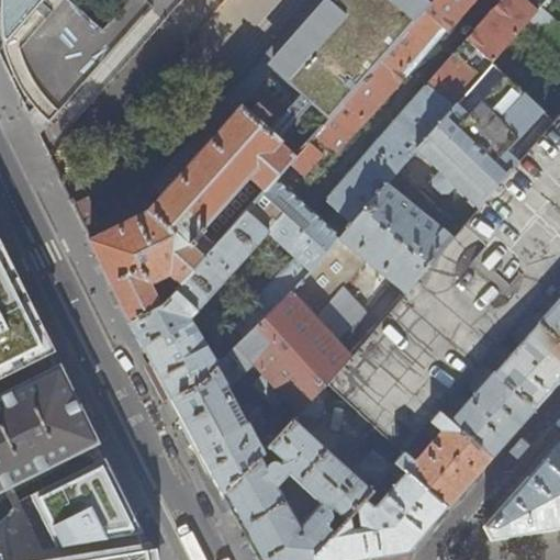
[(0,0),(0,49),(21,92),(37,126),(56,104),(69,114),(175,0),(0,0)]
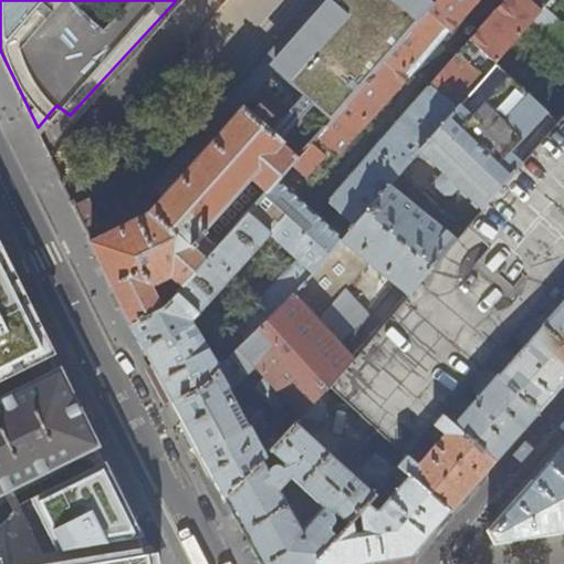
[(300,197),(450,28),(451,29),(476,0),(437,0),(325,126),(222,243),(208,260),(185,285),(169,303),(165,307),(134,323),(133,324),(148,354),(174,400),(204,383),(220,366),(191,319),(270,233),(298,260),(243,312),(244,321),(251,325),(231,346),(236,351),(294,291),(401,170),(545,6),(550,0),(504,0),(330,200),(342,211),(331,223),(319,212),(300,197)]
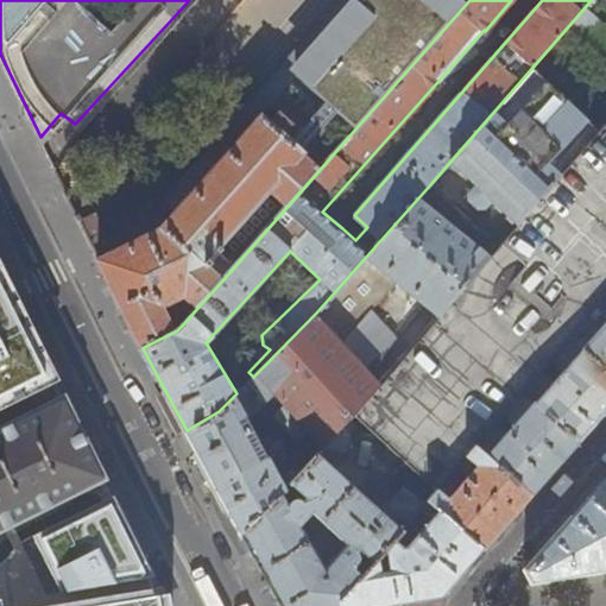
[(405,0),(319,99),(348,125),(458,0),(405,0)]
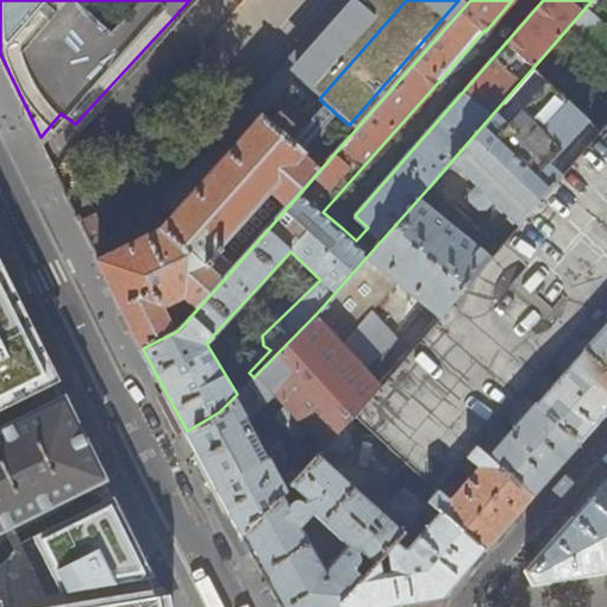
[(606,24),(587,6),(432,183),(496,249),(606,121),(606,24)]
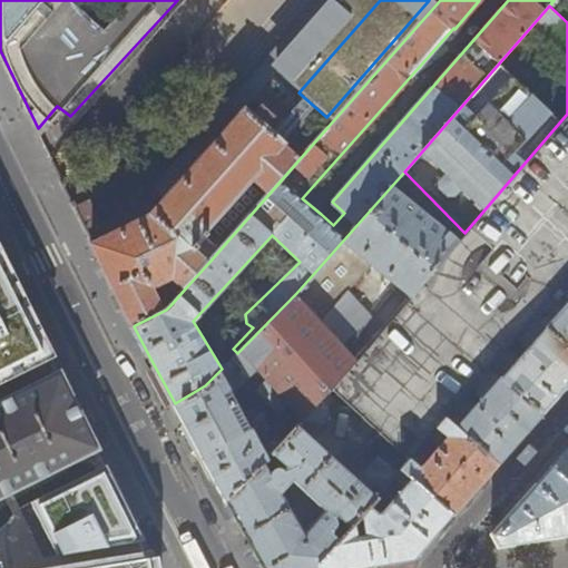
[(224,245),(327,127),(208,22),(184,50),(229,90),(225,95),(245,114),(153,216),(154,216),(94,243),(118,291),(135,325),(166,310),(170,305),(160,283),(173,276),(186,287),(209,262),(194,247),(206,233),(224,245)]
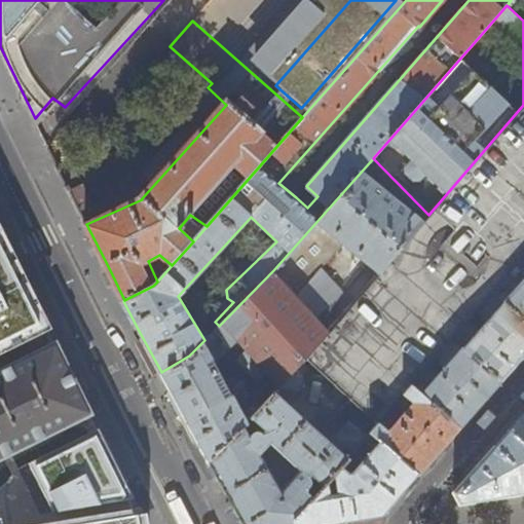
[(523,105),(428,215),(379,272),(354,300),(306,354),(379,424),(413,385),(429,366),(437,357),(452,339),(470,320),(479,309),(493,292),(523,256),(523,105)]
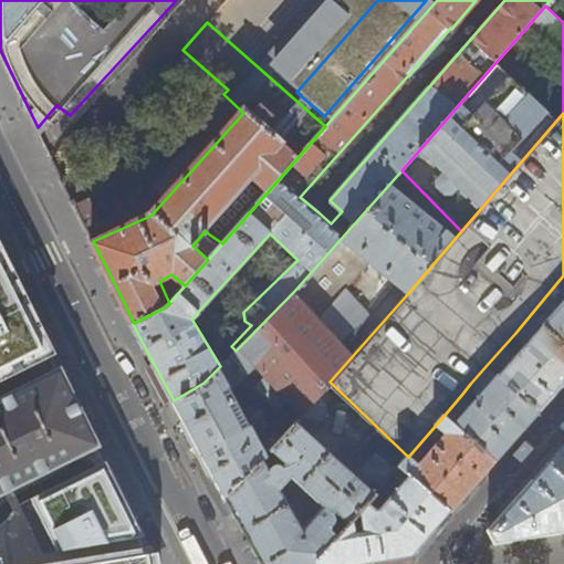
[(408,293),(461,231),(401,170),(294,291),(236,351),(220,366),(204,383),(174,400),(194,438),(225,498),(228,494),(265,455),(256,437),(269,424),(261,409),(250,415),(251,419),(248,421),(230,388),(257,365),(265,376),(254,386),(277,410),(288,400),(301,415),(307,408),(330,382),(382,323),(335,282),(359,252),(408,293)]
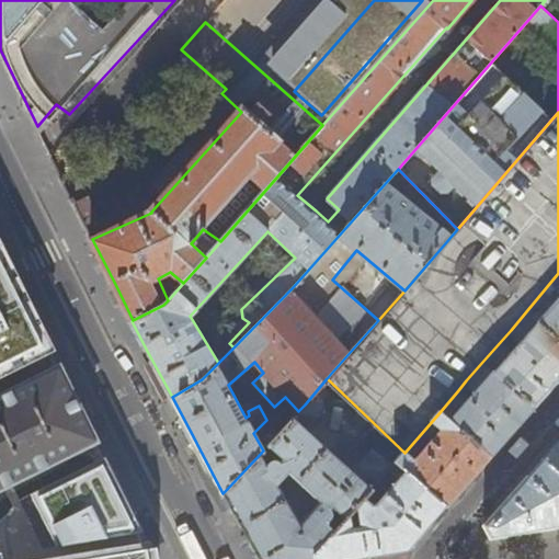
[(0,374),(47,352),(52,349),(0,244),(0,374)]
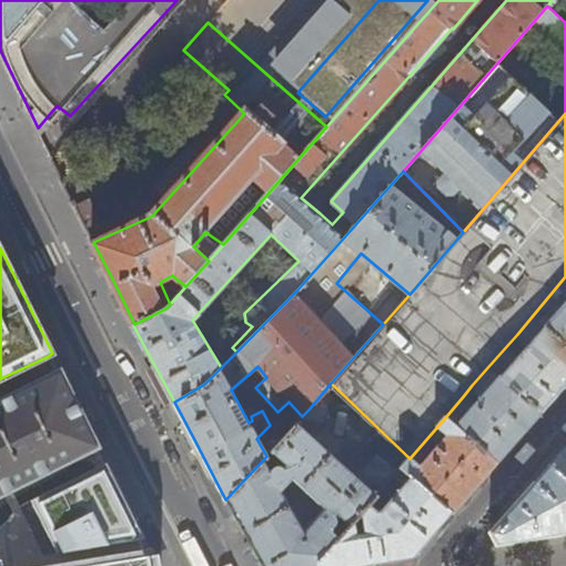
[(565,276),(533,315),(565,343),(565,276)]
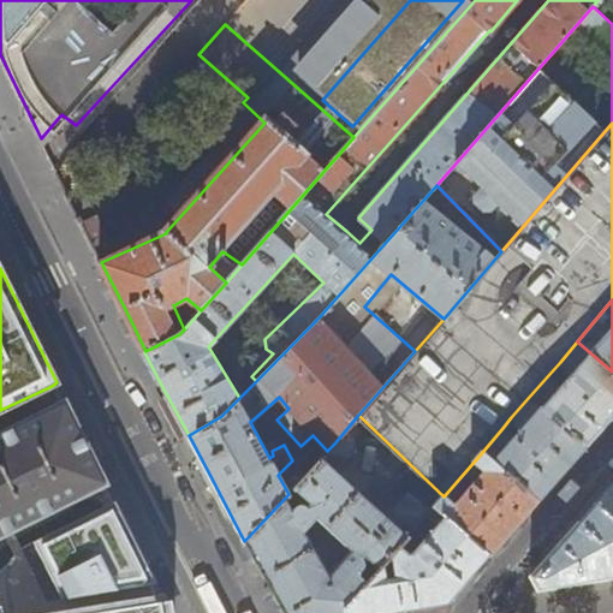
[(612,372),(577,341),(560,362),(572,374),(561,386),(549,374),(529,397),(588,445),(606,424),(612,417),(612,372)]
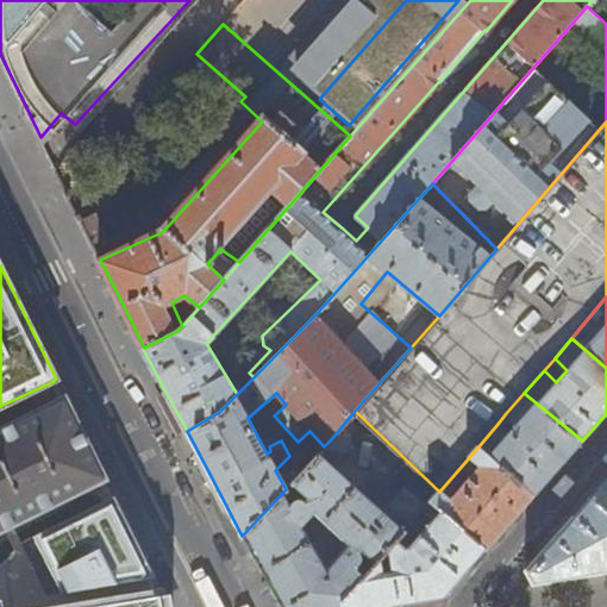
[(524,393),(506,413),(519,424),(509,435),(498,424),(479,446),(533,495),(552,475),(582,440),(524,393)]
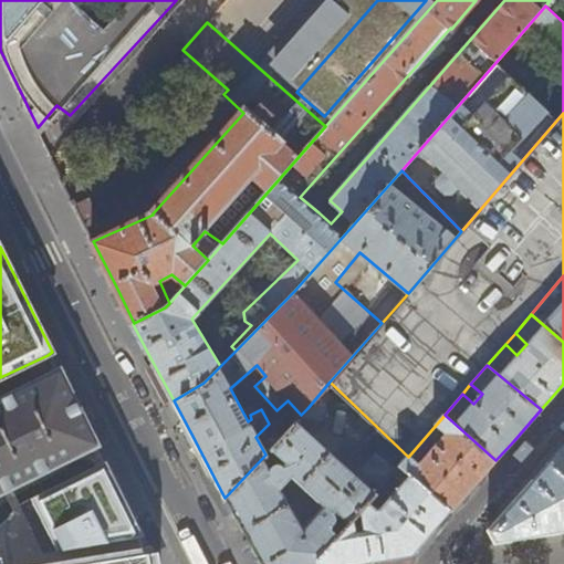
[(0,492),(71,458),(94,447),(98,445),(62,373),(60,368),(55,371),(0,398),(0,492)]
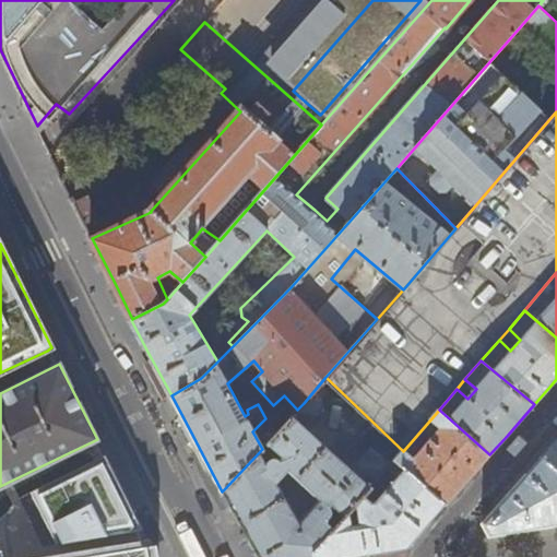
[(262,449),(225,488),(225,489),(244,524),(262,556),(315,556),(316,553),(365,495),(372,486),(306,427),(317,415),(304,403),(297,410),(262,449)]
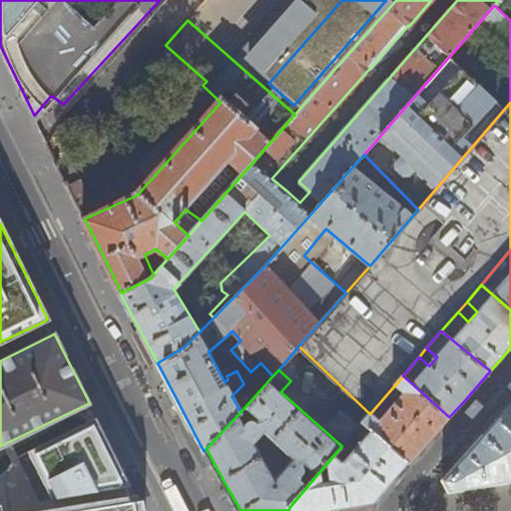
[(403,376),(370,414),(363,422),(410,462),(428,442),(449,417),(403,376)]
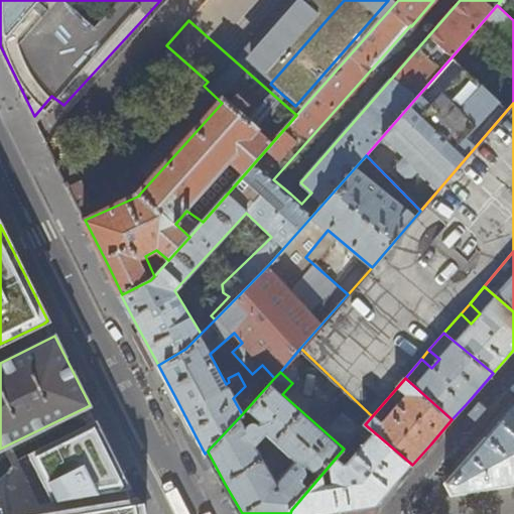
[(513,406),(489,435),(447,483),(454,494),(468,492),(513,484),(513,406)]
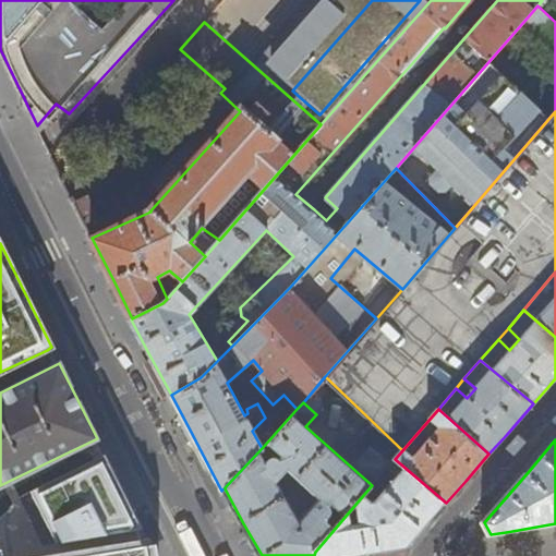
[(144,555),(141,527),(105,454),(100,456),(27,492),(23,495),(20,497),(14,502),(12,506),(10,510),(8,516),(7,520),(7,524),(7,528),(11,555),(144,555)]
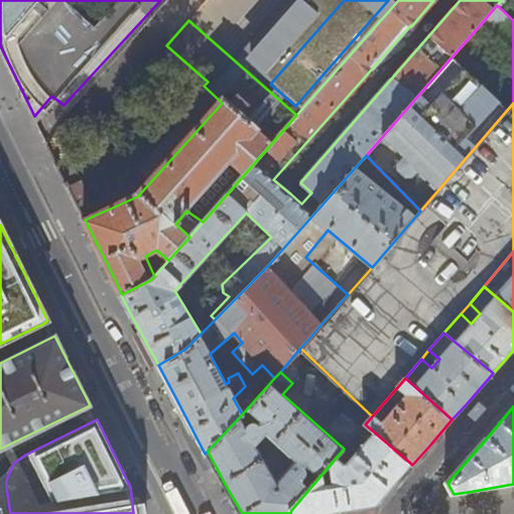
[(341,461),(337,457),(291,510),(290,513),(327,513),(334,513),(376,506),(392,487),(412,465),(365,424),(357,433),(365,440),(348,461),(344,457),(341,461)]
